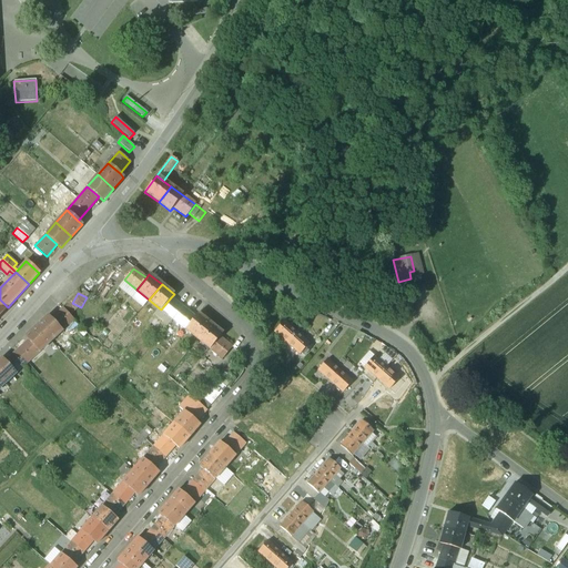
[(183,307),(171,297),(161,310),(173,320),(183,307)]
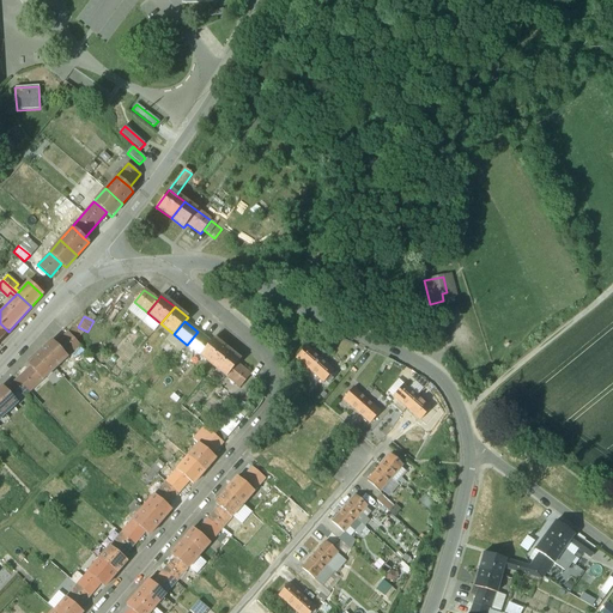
[(211,343),(198,332),(187,345),(200,356),(211,343)]
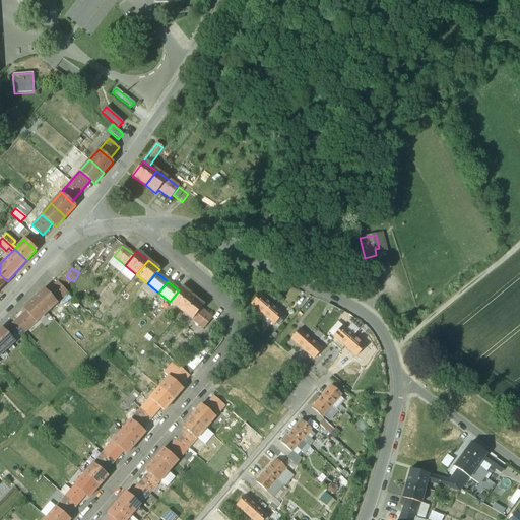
[(58,283),(48,293),(57,304),(68,294),(58,283)]
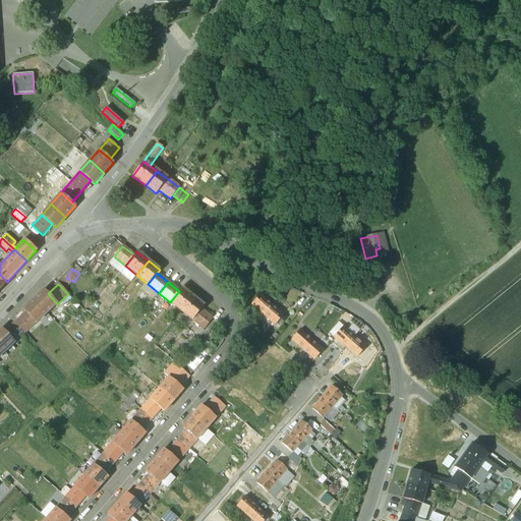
[(179,291),(170,302),(181,311),(193,296),(181,287),(179,291)]
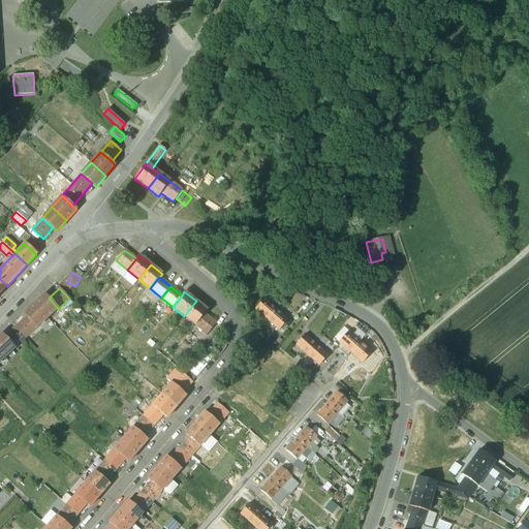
[(49,298),(44,294),(34,304),(48,318),(58,309),(49,298)]
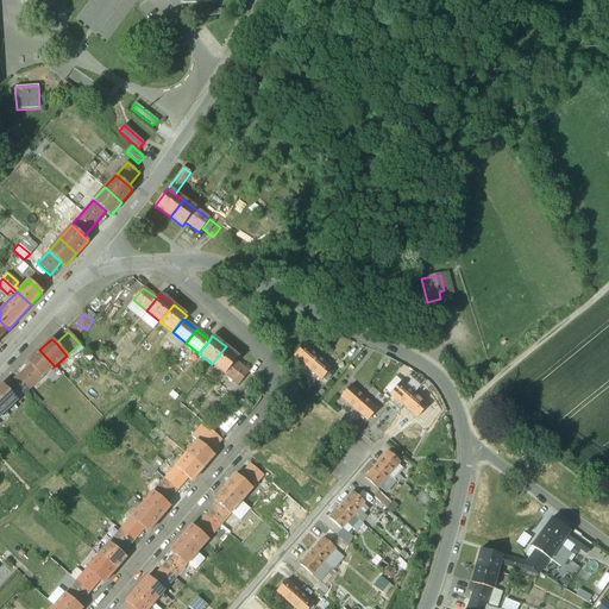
[(305,345),(294,357),(307,369),(318,357),(305,345)]
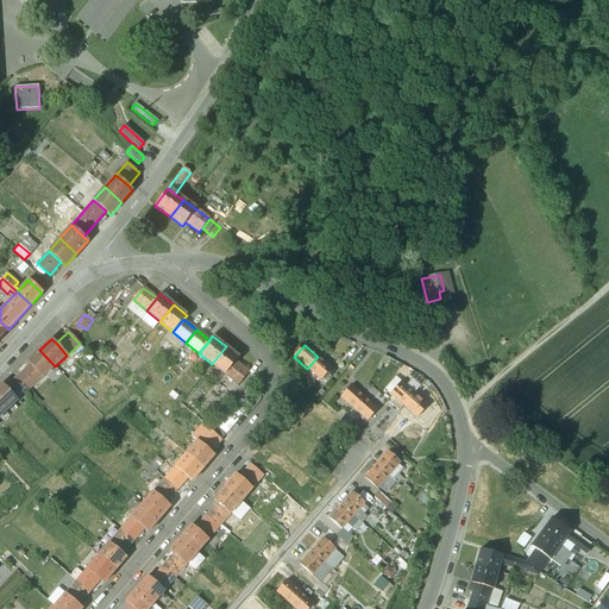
[(226,346),(212,364),(225,375),(236,362),(239,357),(226,346)]
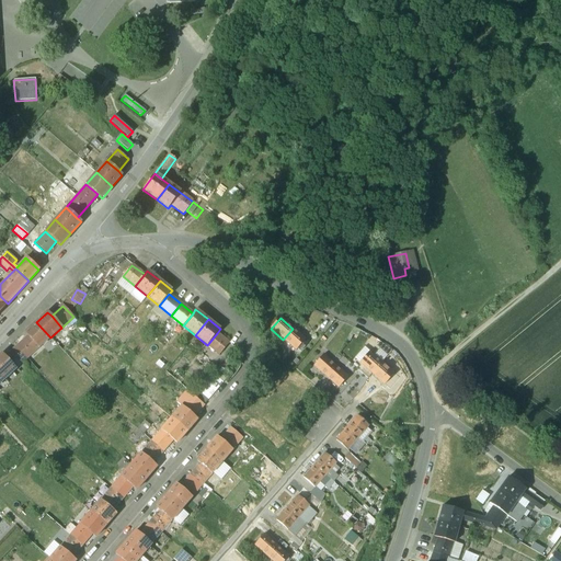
[(50,338),(36,322),(26,332),(30,335),(39,347),(50,338)]
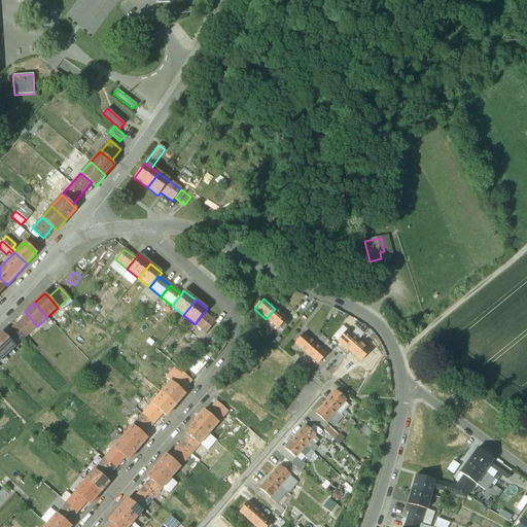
[(293,311),(285,305),(282,309),(290,315),(293,311)]
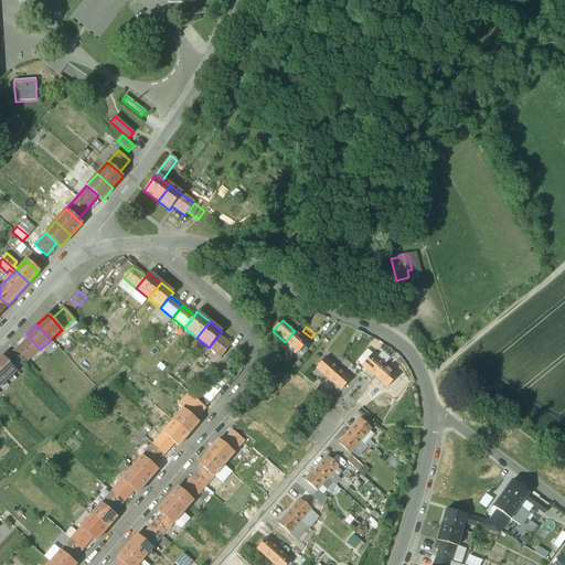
[(295,331),(285,342),(298,353),(308,342),(295,331)]
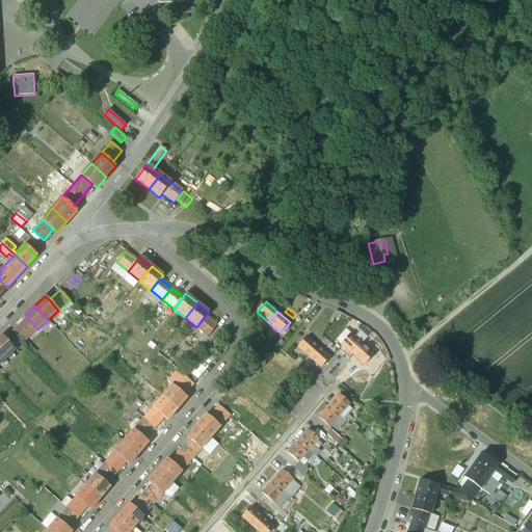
[(206,316),(196,327),(209,337),(218,325),(206,316)]
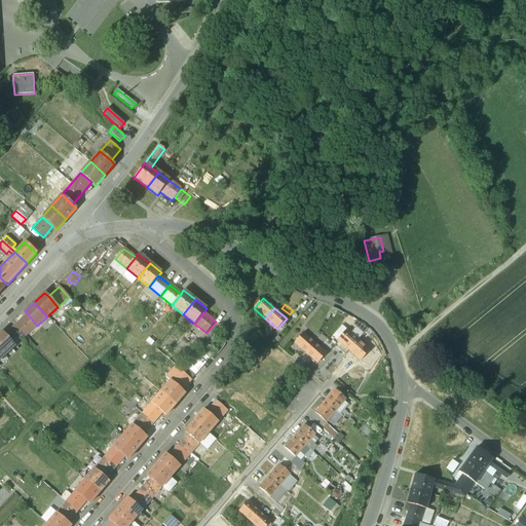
[(28,314),(16,325),(27,336),(37,326),(28,314)]
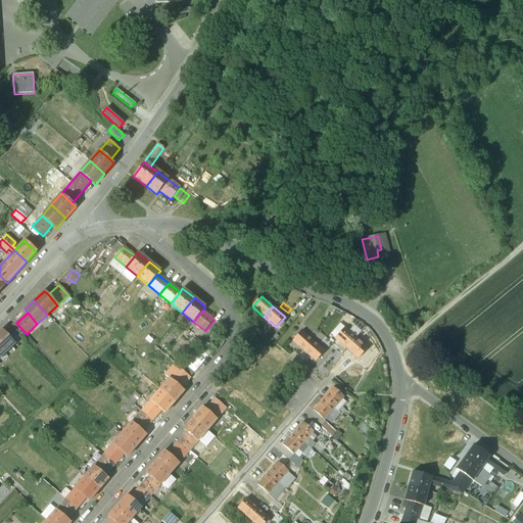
[(16,323),(6,333),(16,343),(27,334),(16,323)]
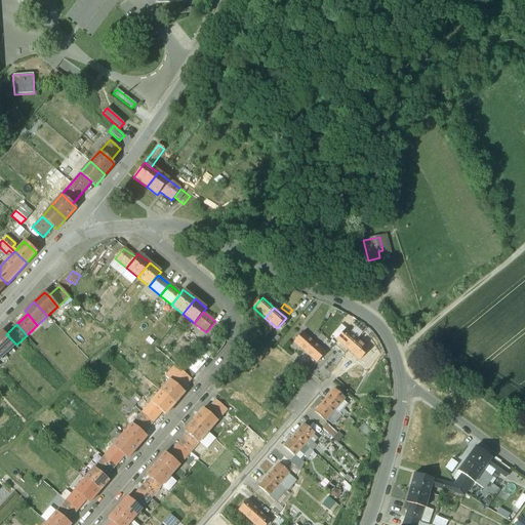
[(346,329),(336,339),(348,350),(357,339),(346,329)]
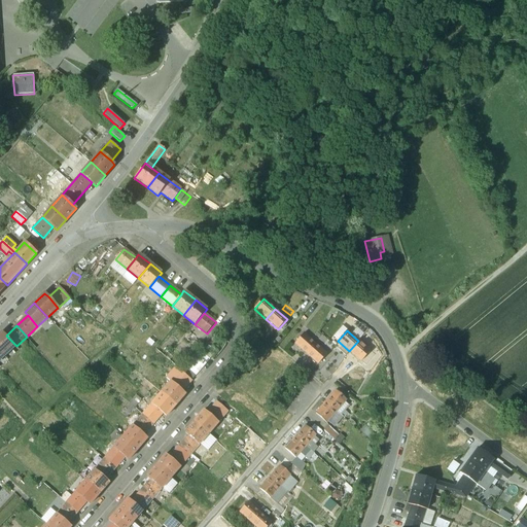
[(6,336),(3,331),(0,334),(0,349),(5,355),(16,346),(6,336)]
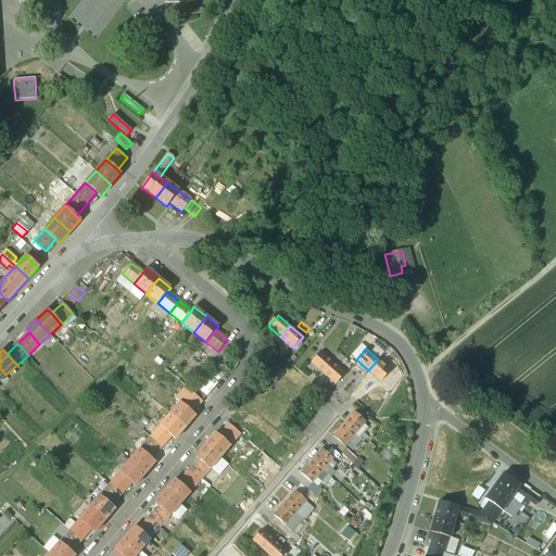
[(320,352),(311,363),(323,374),(332,363),(320,352)]
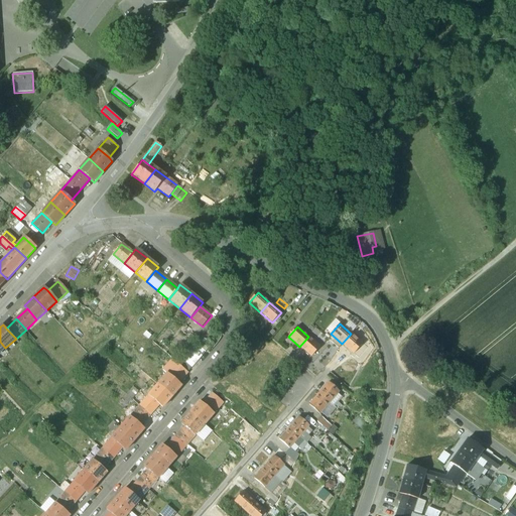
[(315,329),(311,333),(318,339),(321,335),(315,329)]
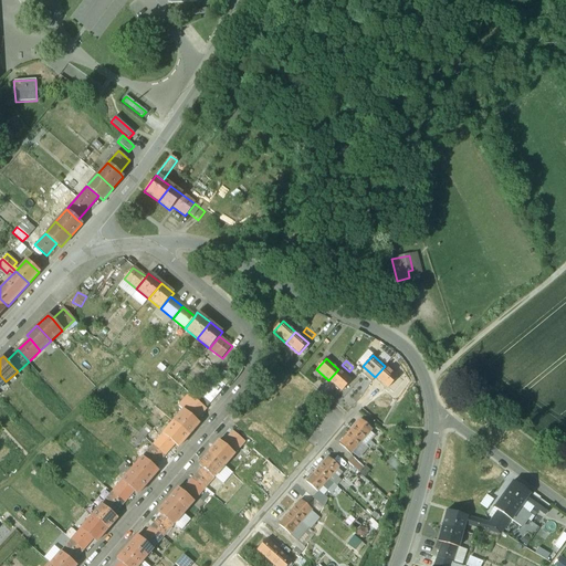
[(385,366),(375,377),(388,388),(398,377),(385,366)]
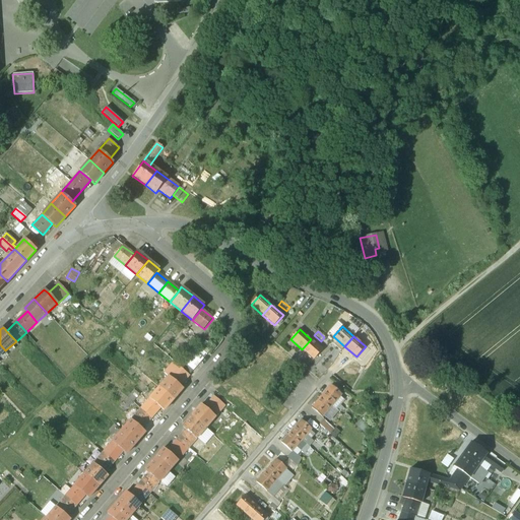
[(311,339),(302,349),(314,360),(323,349),(311,339)]
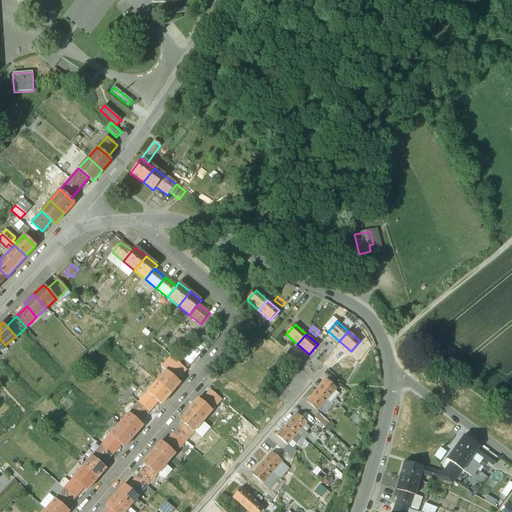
[(324,353),(317,361),(321,365),(329,357),(324,353)]
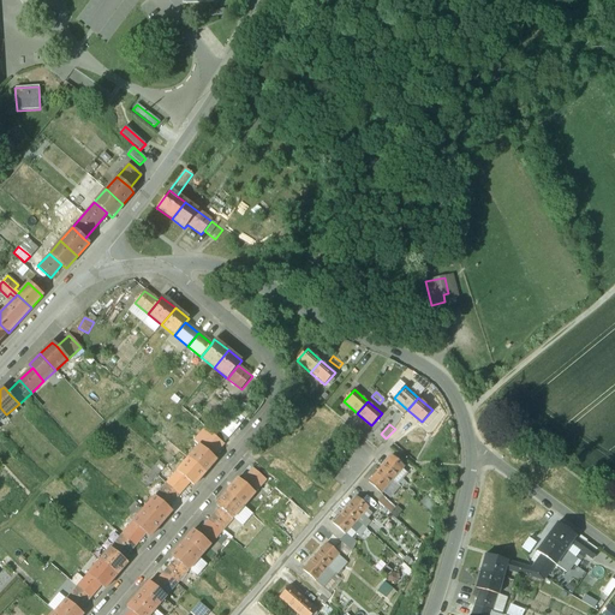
[(210,433),(199,446),(213,457),(224,445),(210,433)]
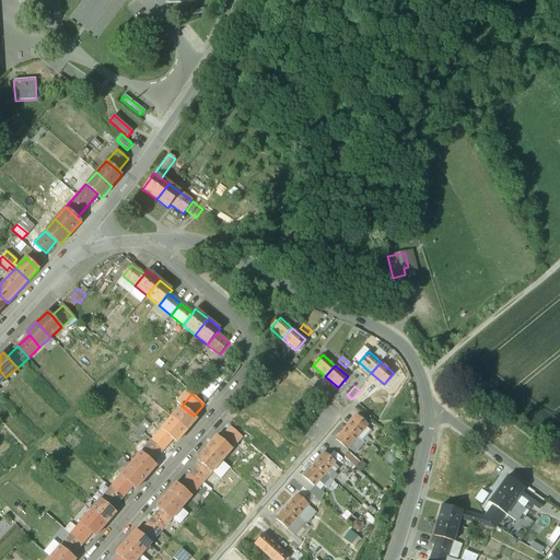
[(194,416),(182,406),(172,417),(186,430),(196,418),(194,416)]
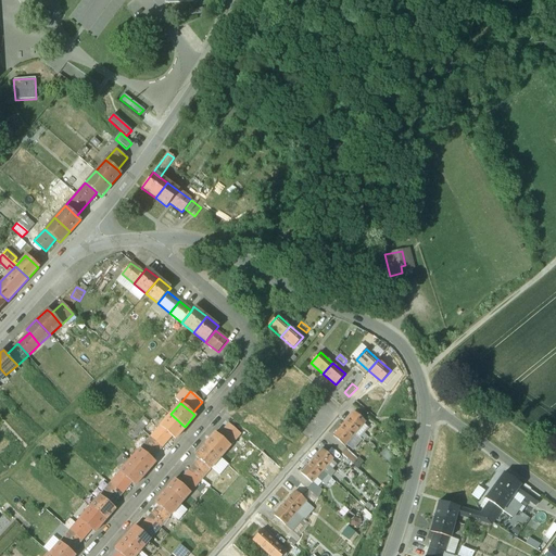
[(354,412),(343,425),(354,434),(363,425),(365,421),(354,412)]
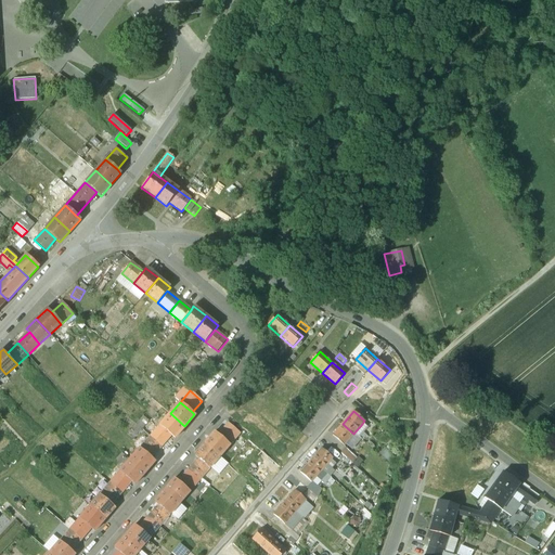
[(184,426),(170,413),(160,425),(172,435),(175,437),(184,426)]
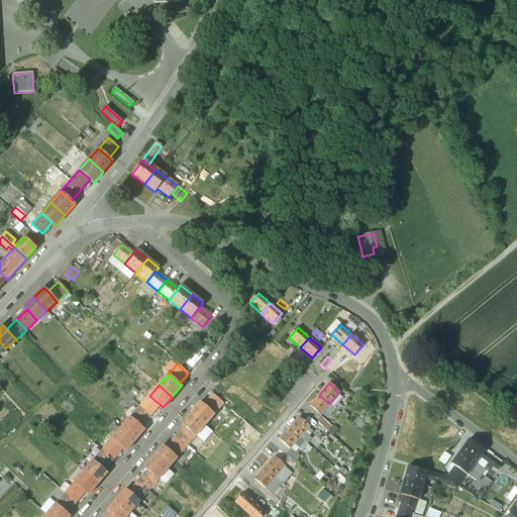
[(223,404),(212,394),(202,405),(213,415),(223,404)]
